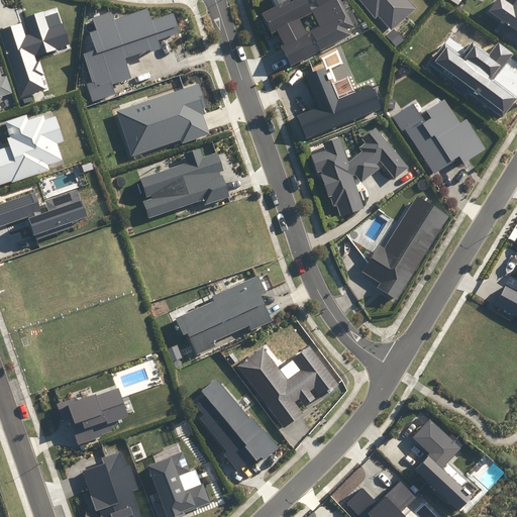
[(277,31),(284,44),(281,46),(291,66),(351,34),(348,29),(354,26),(353,23),(356,22),(350,11),(346,13),(339,0),(317,0),(320,6),(311,10),(305,0),(270,0),(273,6),(261,12),(272,34),(277,31)]
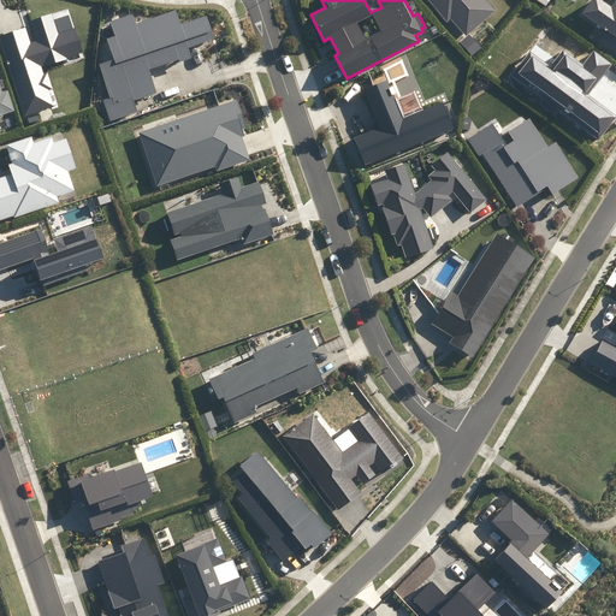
[(428,0),(448,21),(451,17),(467,34),(493,11),(484,0),(428,0)]
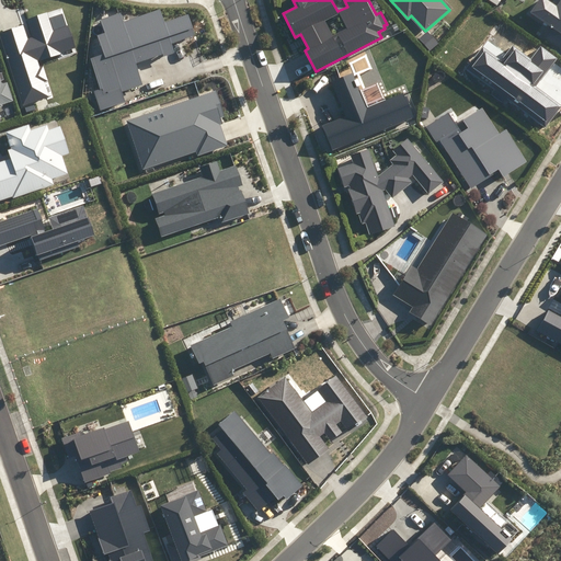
[(542,37),(560,50),(560,0),(553,0),(552,2),(550,2),(546,0),(538,0),(529,13),(549,27),(542,37)]
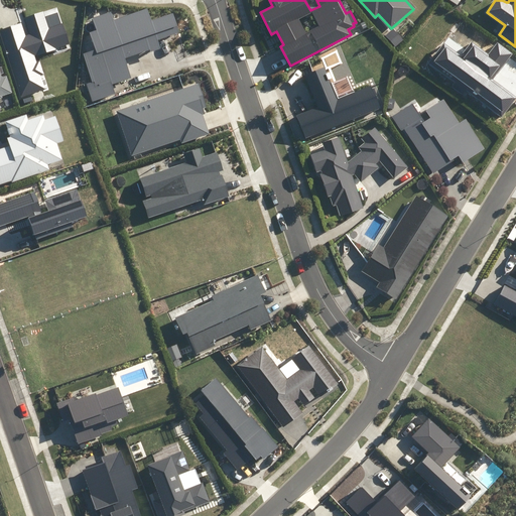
[(114,19),(111,12),(93,18),(97,30),(91,32),(96,48),(82,53),(92,82),(86,84),(92,102),(116,94),(113,85),(133,79),(126,58),(160,48),(157,39),(177,32),(172,15),(150,21),(146,9),(114,19)]
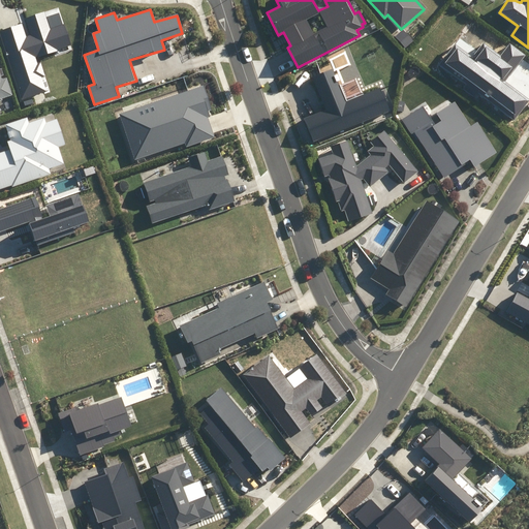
[(23,23),(0,30),(0,34),(21,99),(47,91),(41,76),(44,75),(40,63),(37,64),(34,57),(71,45),(64,24),(51,28),(45,10),(24,18),(30,35),(27,36),(23,23)]
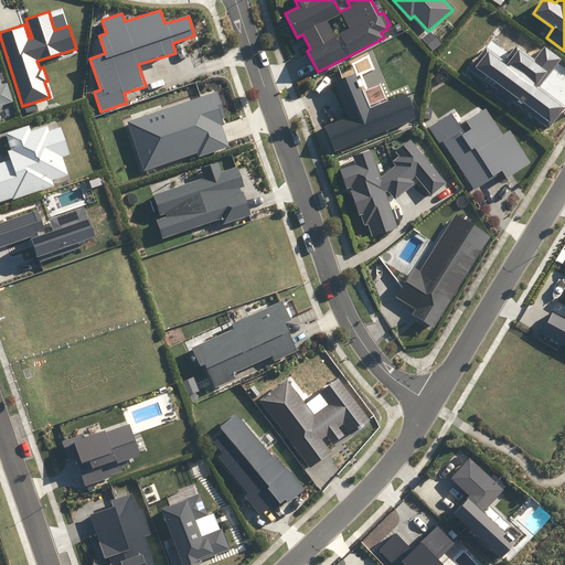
[(469,68),(548,129),(564,107),(564,106),(539,87),(561,60),(544,48),(535,60),(515,45),(504,60),(486,46),(469,68)]
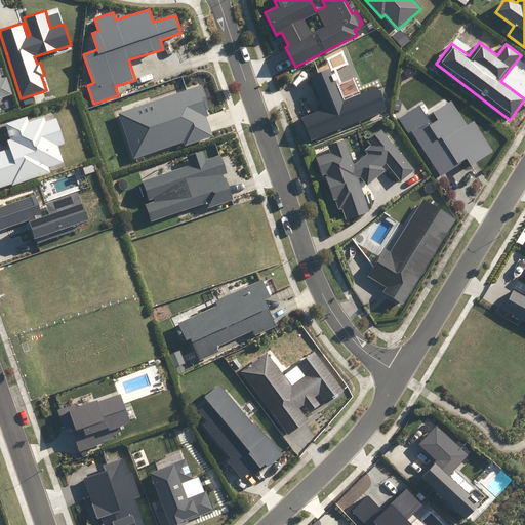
[(311,140),(387,110),(377,87),(342,102),(330,70),(310,78),(323,108),(300,117),(311,140)]
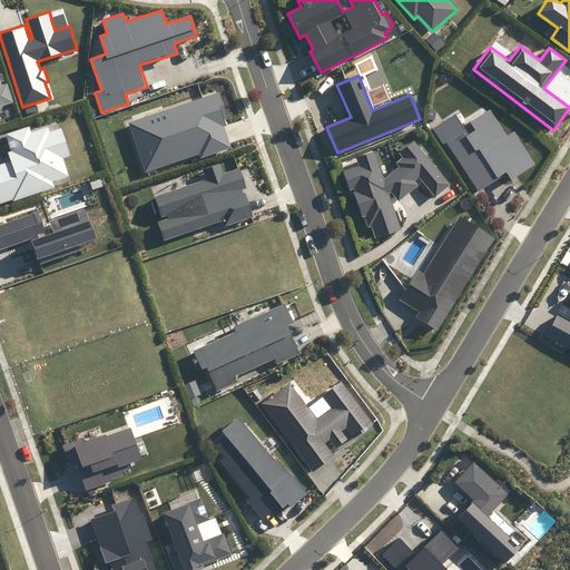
[(0,108),(3,108),(2,106),(13,102),(7,85),(1,86),(0,81),(0,108)]
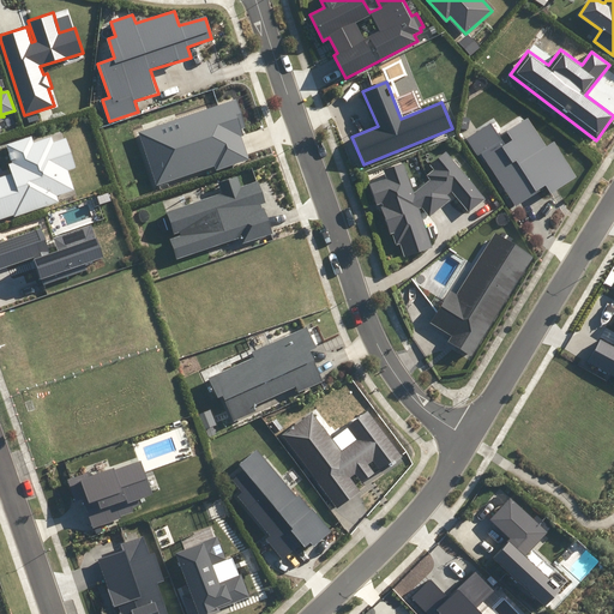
[(246,127),(236,98),(138,132),(157,186),(215,166),(216,170),(250,160),(241,137),(244,136),(241,130),(246,127)]
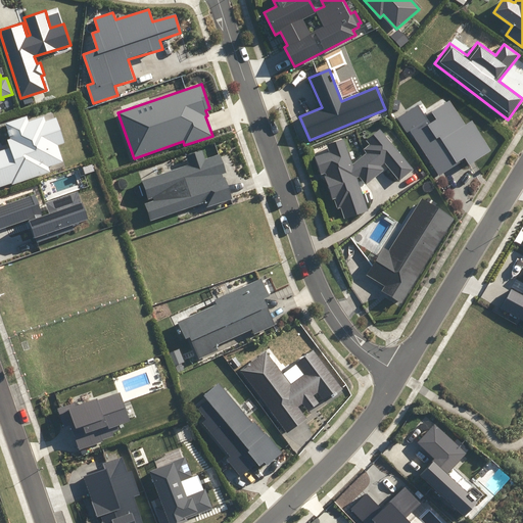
[(466,125),(449,100),(427,114),(426,113),(424,114),(418,105),(397,119),(407,133),(410,131),(439,177),(466,159),(469,165),(491,151),(472,121),(466,125)]
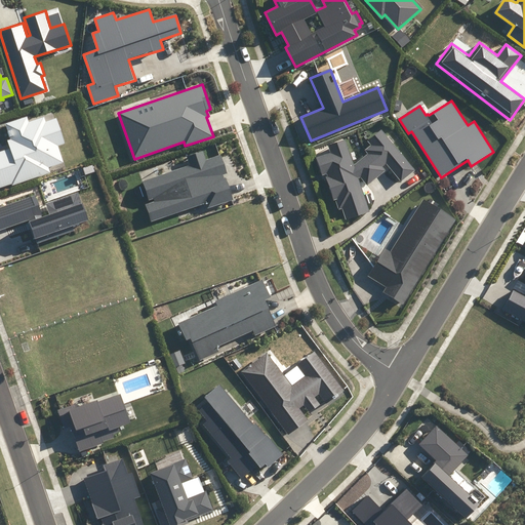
[(49,167),(65,162),(58,146),(66,144),(57,118),(46,122),(44,117),(29,123),(27,117),(5,124),(10,139),(8,140),(10,149),(0,152),(0,187),(12,184),(12,186),(51,173),(49,167)]
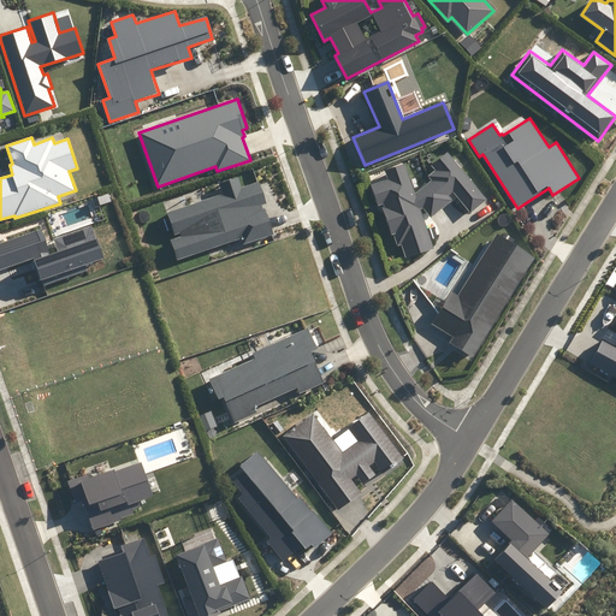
[(406,258),(434,249),(421,209),(424,208),(431,218),(454,200),(450,195),(454,193),(471,213),(486,200),(448,153),(431,166),(434,170),(427,176),(431,181),(415,194),(404,163),(384,170),(386,179),(369,184),(378,207),(383,206),(381,207),(391,236),(394,235),(398,247),(402,246),(406,258)]
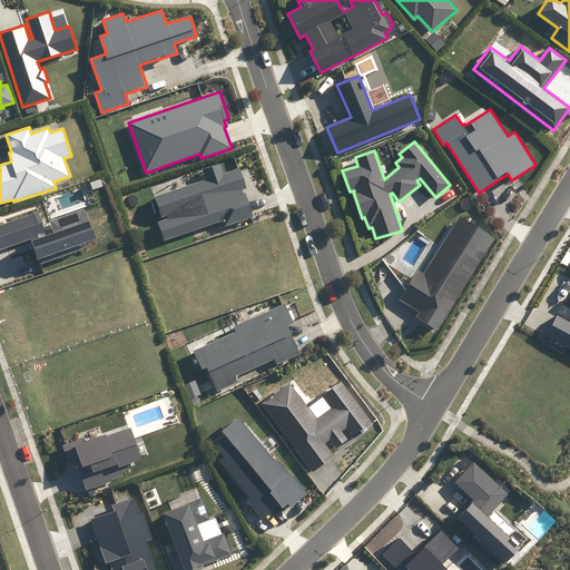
[(247,188),(239,167),(224,173),(220,164),(203,169),(206,179),(155,197),(161,217),(167,216),(168,219),(158,223),(164,241),(224,220),(225,226),(253,217),(245,193),(244,194),(243,189),(247,188)]
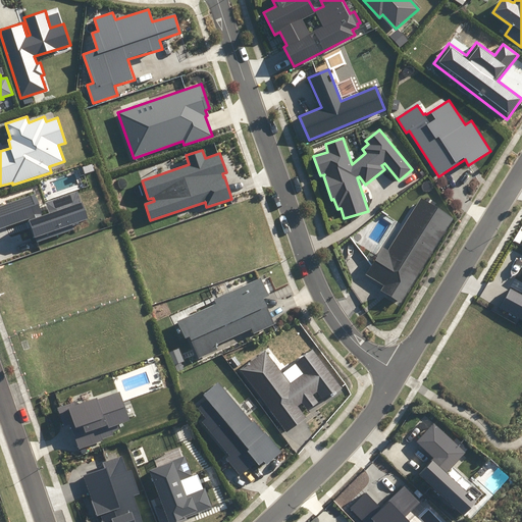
[(42,215),(35,195),(0,206),(0,228),(29,219),(35,238),(36,238),(37,243),(74,229),(72,224),(89,219),(83,202),(82,202),(77,191),(45,202),(49,213),(42,215)]
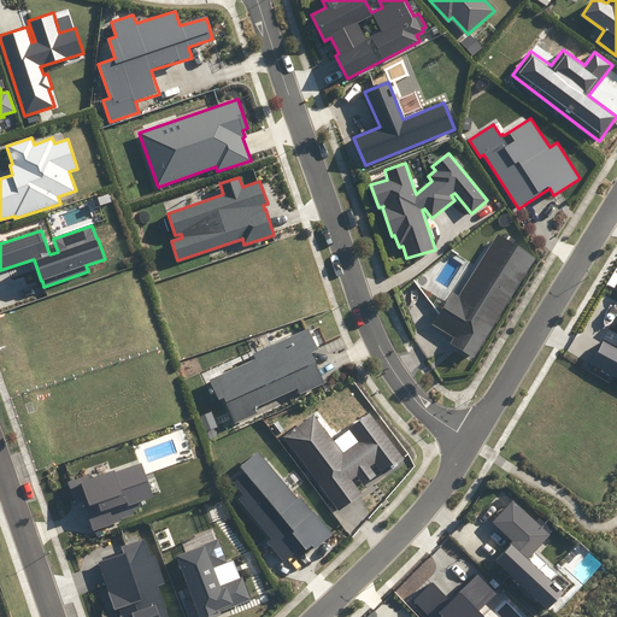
[(451,344),(474,358),(536,258),(498,234),(459,297),(452,292),(433,324),(453,338),(451,344)]
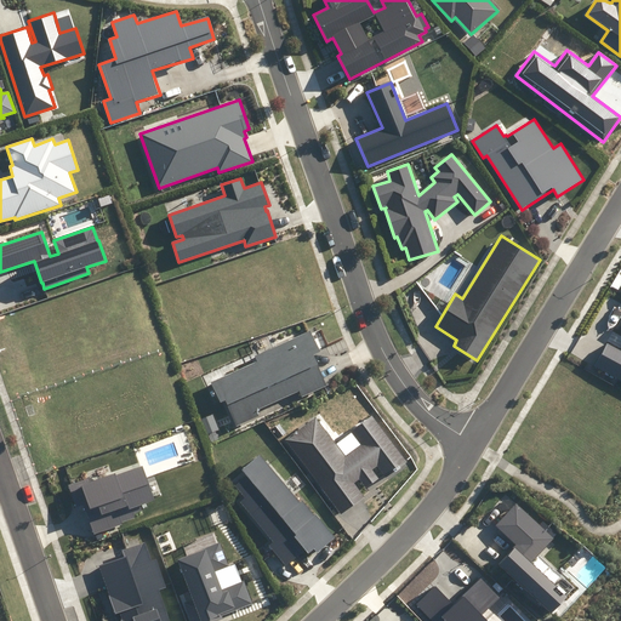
[(593,366),(620,381),(620,330),(620,331),(620,352),(605,343),(593,366)]
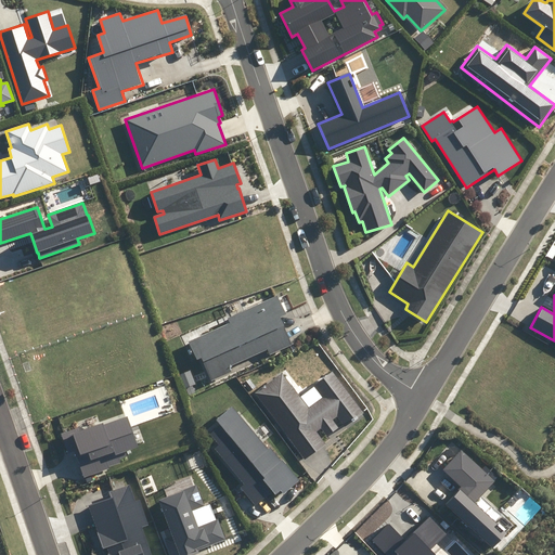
[(285,314),(278,296),(227,318),(229,323),(189,341),(196,360),(202,358),(211,381),(231,372),(229,366),(267,350),(269,355),(292,345),(280,317),(285,314)]
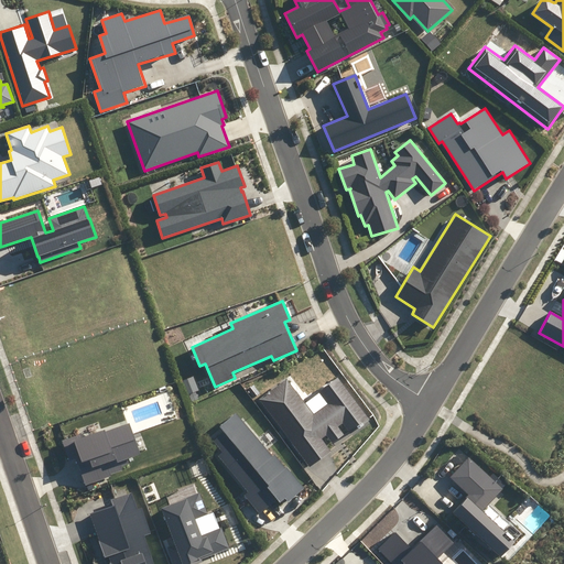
[(370,419),(338,377),(317,392),(326,403),(314,412),(288,377),(258,399),(310,467),(331,452),(321,438),(327,434),(334,443),(344,434),(338,427),(343,424),(350,434),(370,419)]
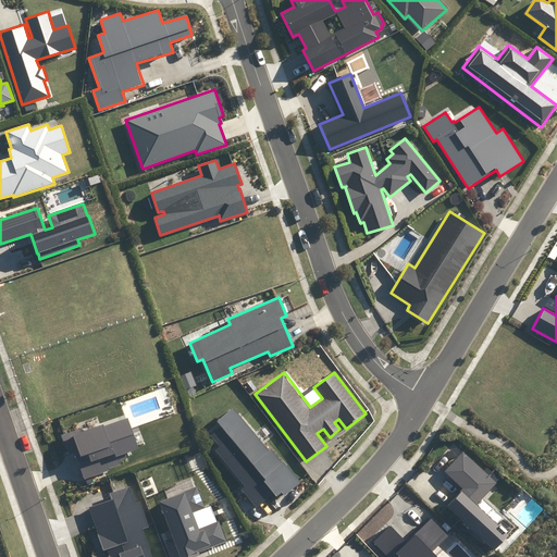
[(270,449),(234,407),(217,421),(221,426),(210,435),(220,447),(215,450),(245,486),(240,490),(256,508),(268,498),(272,503),(284,493),(285,494),(299,482),(271,448),(270,449)]
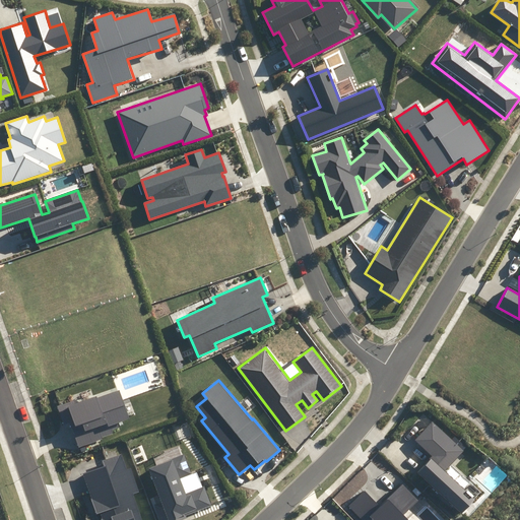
[(128,418),(119,391),(98,398),(96,396),(78,402),(76,399),(56,406),(61,424),(69,420),(78,448),(104,440),(103,437),(113,434),(111,429),(118,427),(117,421),(128,418)]
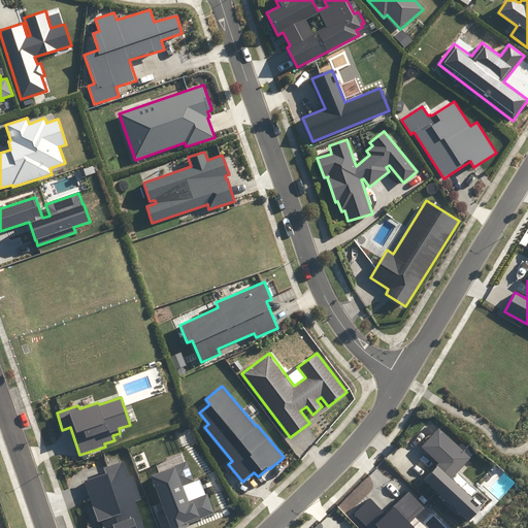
[(469,455),(437,425),(420,443),(437,460),(422,476),(467,518),(481,504),(450,476),(469,455)]
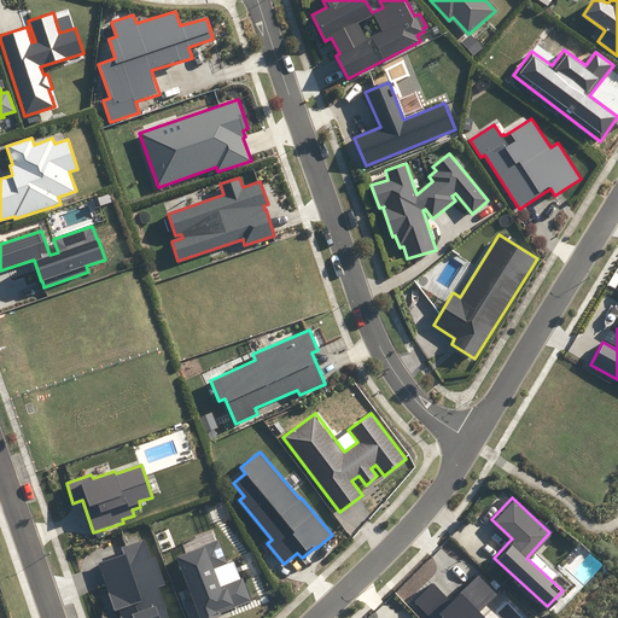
[(151,558),(145,540),(121,548),(123,554),(99,563),(115,611),(120,610),(122,617),(168,617),(158,587),(165,584),(157,555),(151,558)]
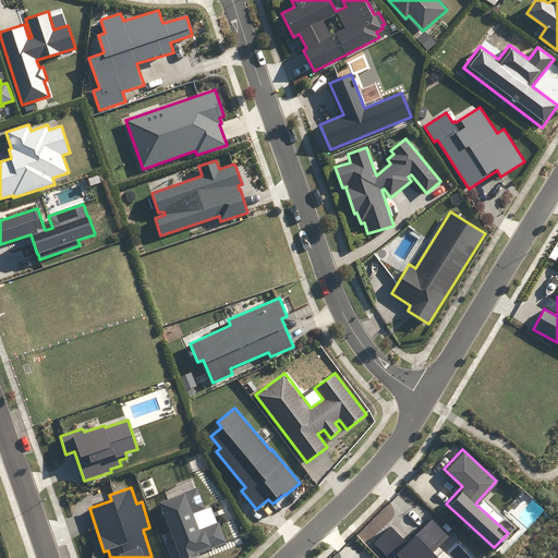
[(205,509),(197,488),(159,504),(173,538),(166,542),(171,557),(195,557),(201,556),(199,554),(228,543),(219,522),(199,530),(193,513),(205,509)]
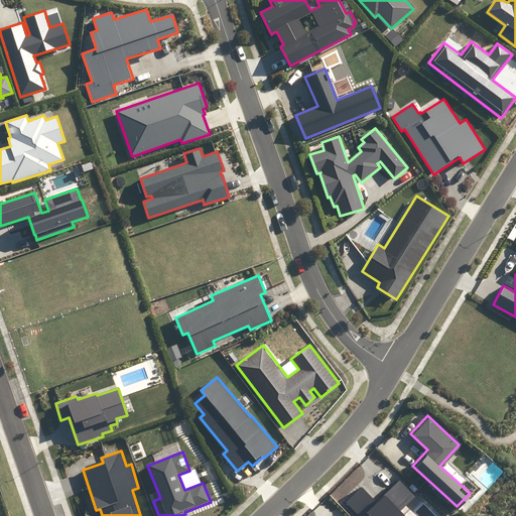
[(415,497),(399,481),(377,503),(362,487),(347,503),(359,515),(405,515),(401,511),(415,497)]
